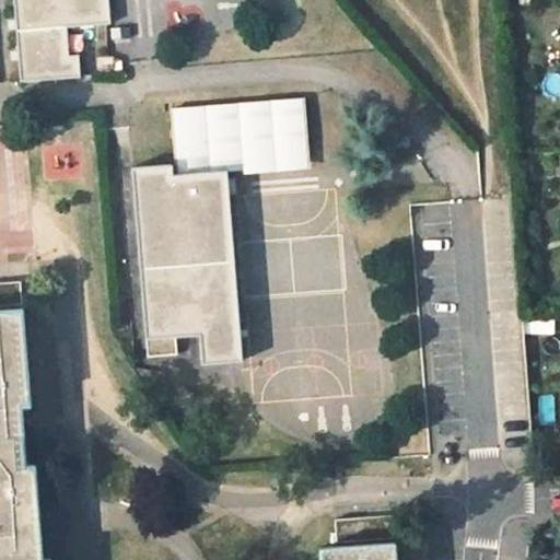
[(109,23),(107,0),(15,0),(22,81),(79,76),(76,55),(67,55),(65,26),(94,24),(109,23)]
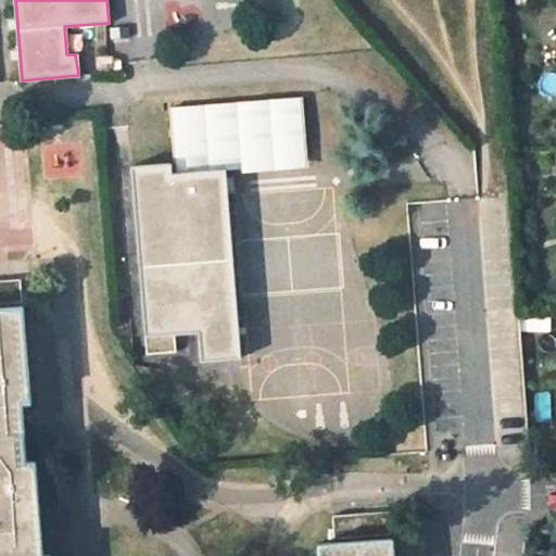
[(199,348),(200,359),(238,355),(225,169),(240,168),(240,159),(305,154),(302,98),(168,108),(173,163),(129,167),(144,353),(199,348)]
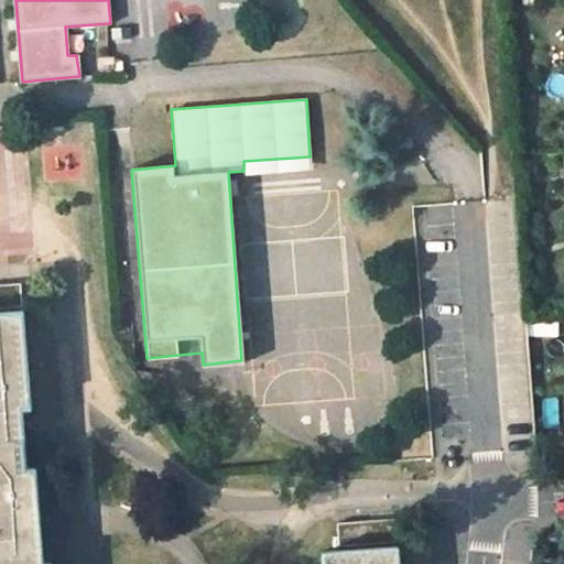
[(20,283),(0,284),(0,305),(22,304),(20,283)]
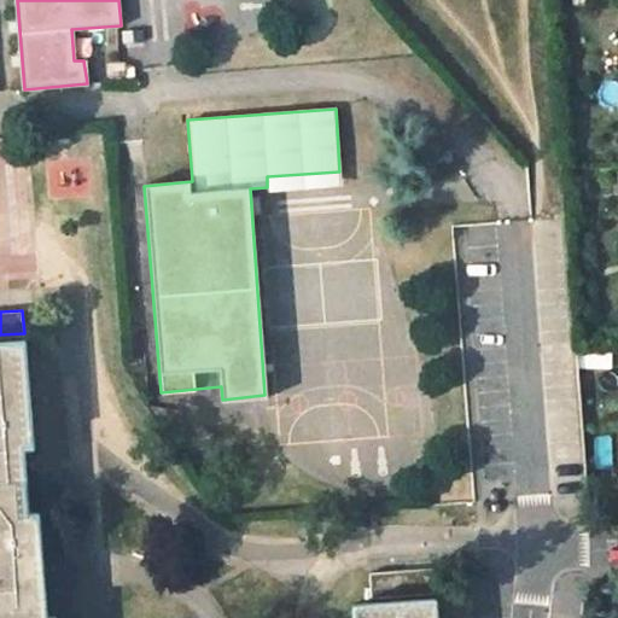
[(0,477),(25,476),(23,442),(33,441),(24,337),(0,338),(0,477)]
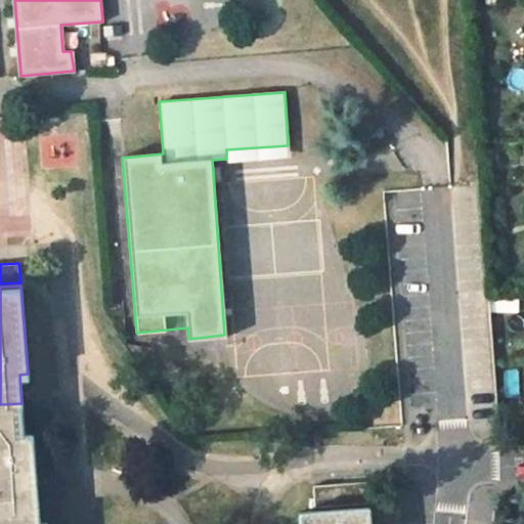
[(488,297),(489,312),(503,311),(503,297),(488,297)]
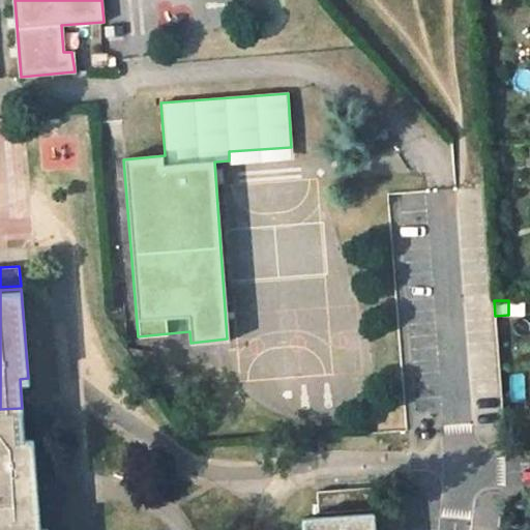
[(0,527),(37,525),(32,436),(24,436),(22,408),(0,409),(0,527)]
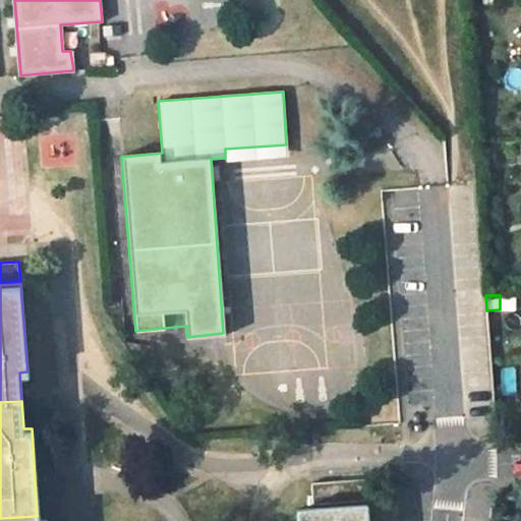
[(316,501),(366,498),(364,476),(314,480),(316,501)]
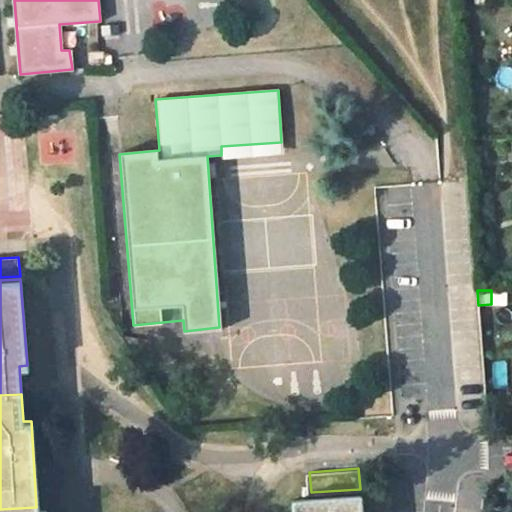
[(361,511),(361,495),(292,499),(292,511),(361,511)]
